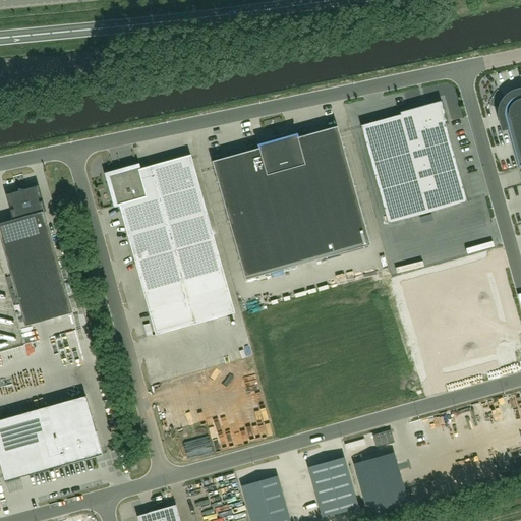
[(520,92),(516,94),(515,94),(514,95),(513,95),(512,96),(511,96),(510,97),(509,97),(509,98),(508,98),(508,99),(507,99),(507,100),(506,101),(505,102),(505,103),(504,103),(504,104),(504,105),(503,105),(503,106),(503,107),(502,108),(502,109),(502,110),(502,111),(502,112),(502,113),(502,114),(502,115),(502,116),(502,117),(502,118),(505,129),(508,128),(519,168),(519,167),(519,166),(520,165),(520,92)]
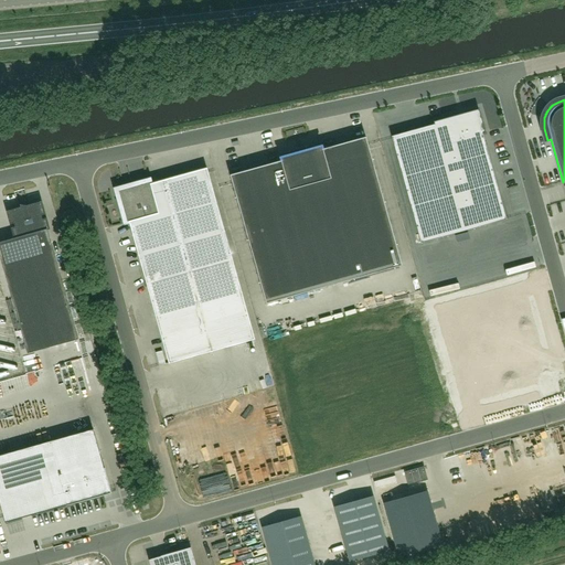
[(392,137),(422,243),(505,219),(482,135),(486,134),(479,109),(434,121),(435,125),(392,137)]
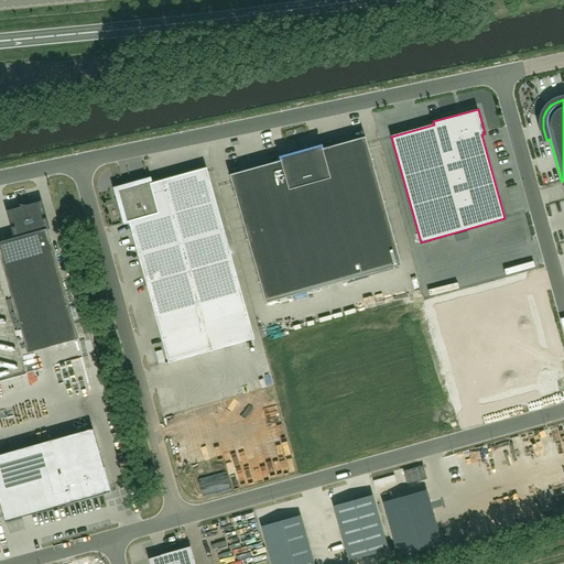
[(229,173),(266,301),(401,263),(365,134),(321,148),(321,144),(305,148),(304,145),(301,147),(302,150),(297,151),(296,148),(294,148),(294,151),(280,155),(281,159),(229,173)]
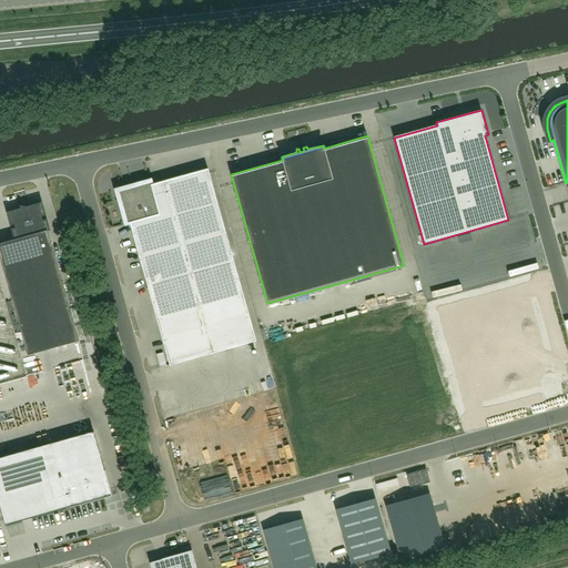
[(130,223),(170,365),(256,341),(208,170),(151,184),(151,183),(119,192),(128,224),(130,223)]
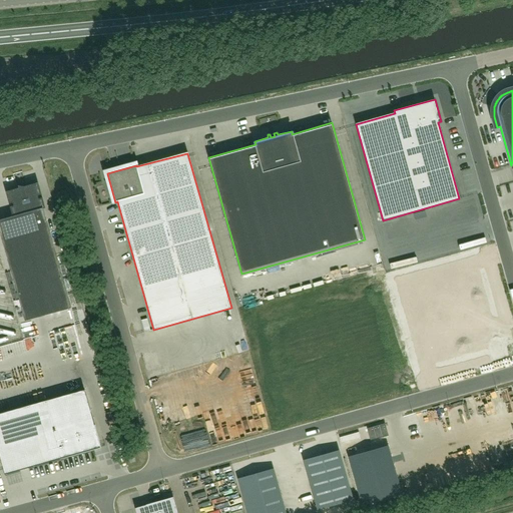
[(40,194),(38,183),(25,187),(26,190),(20,192),(19,189),(7,192),(10,203),(13,202),(14,206),(13,206),(15,215),(0,219),(0,231),(25,321),(71,309),(70,306),(43,208),(44,208),(42,198),(38,199),(37,195),(40,194)]
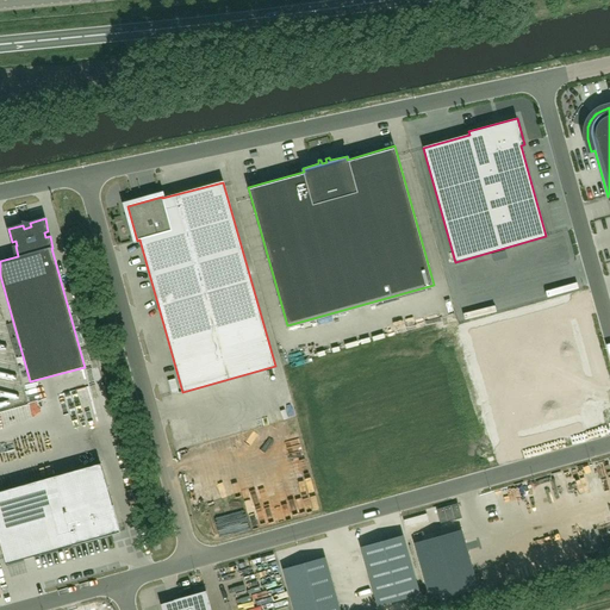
[(601,414),(591,379),(567,297),(461,327),(495,443),(521,436),(515,417),(534,412),(539,430),(553,427),(553,428),(601,414)]
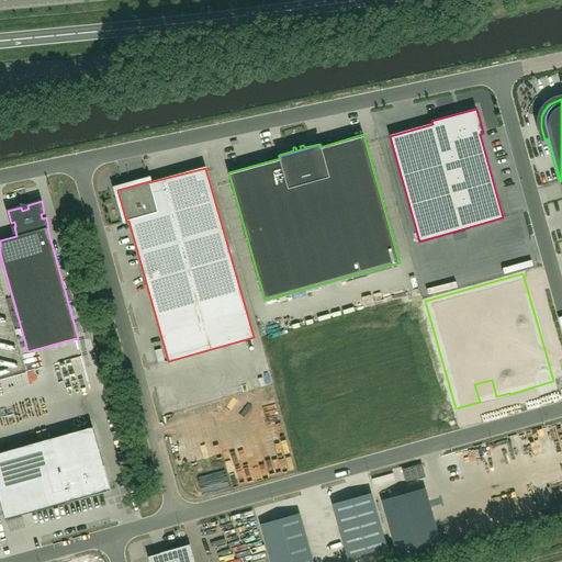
[(93,427),(0,452),(0,502),(6,520),(111,491),(93,427)]
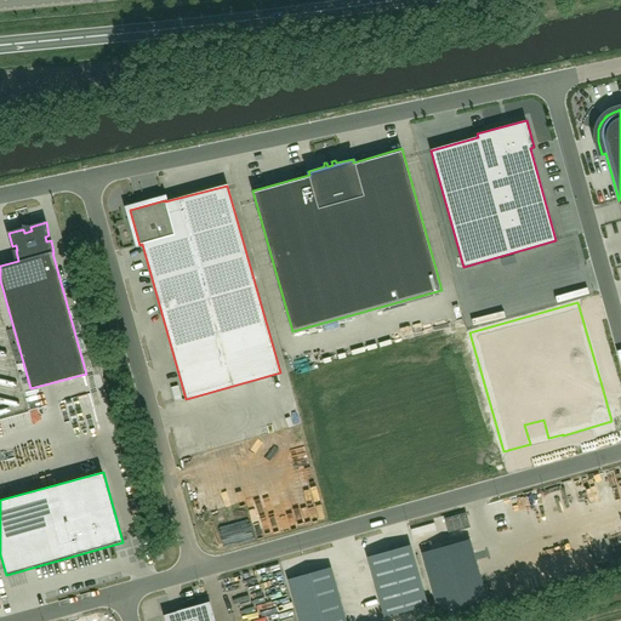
[(456,516),(462,539),(469,537),(463,513),(456,516)]
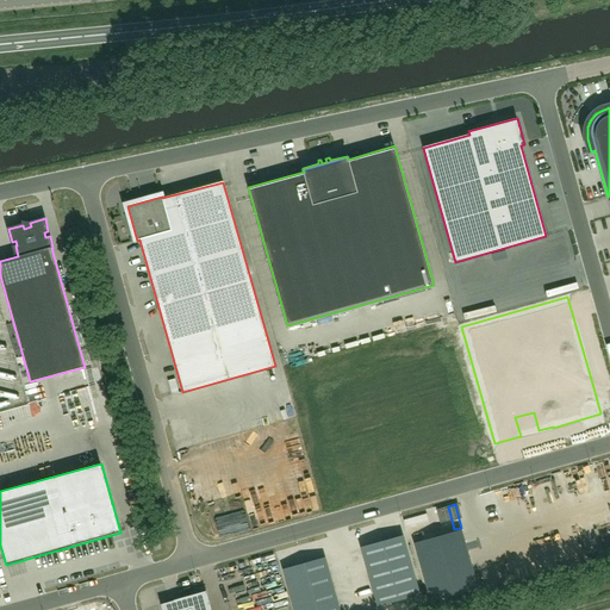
[(478,589),(461,530),(414,543),(430,602),(478,589)]
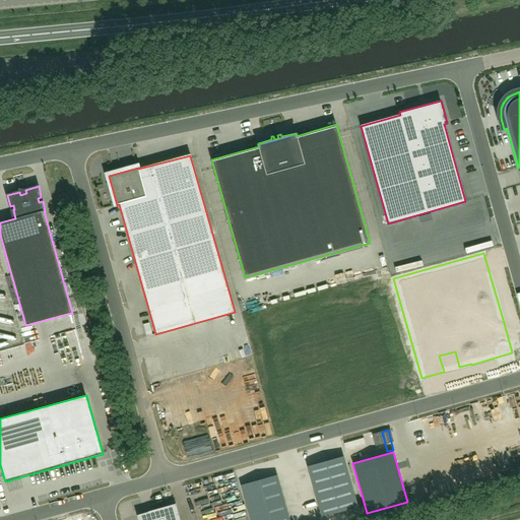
[(343,457),(308,467),(322,517),(358,507),(343,457)]
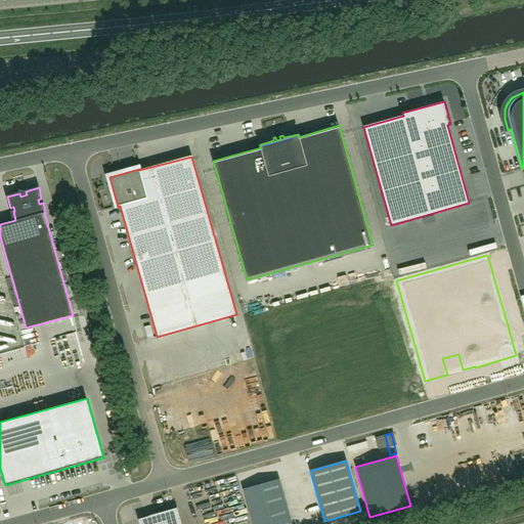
[(292,523),(279,479),(243,489),(252,523),(292,523)]
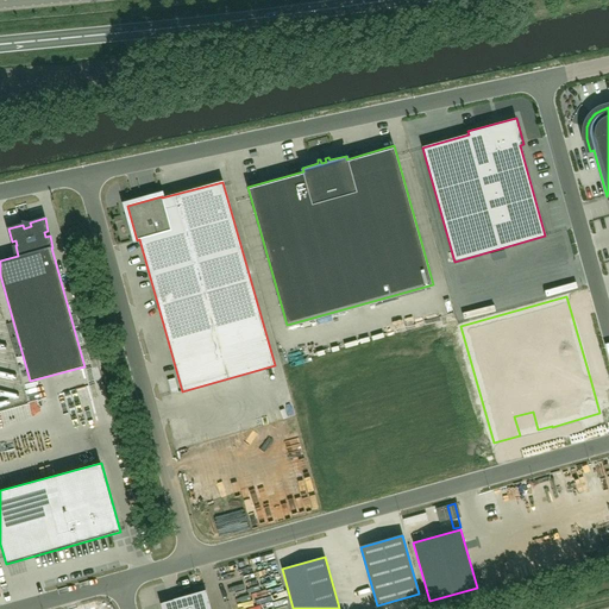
[(211,608),(206,590),(159,603),(161,608),(211,608)]
